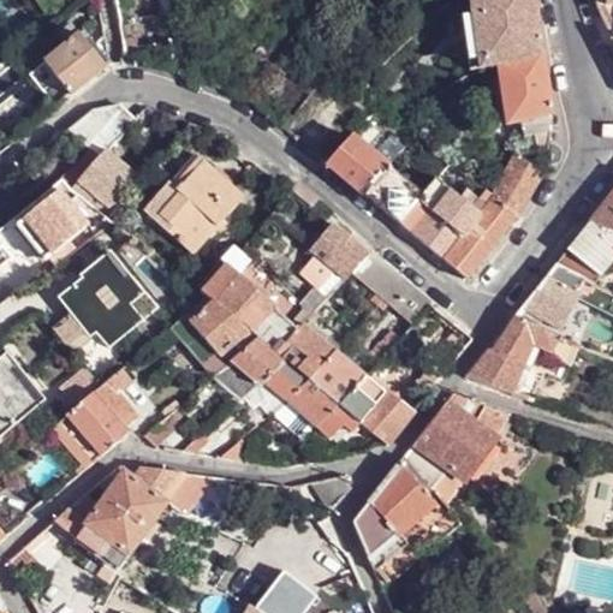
[(33,0),(41,11),(55,0),(33,0)]
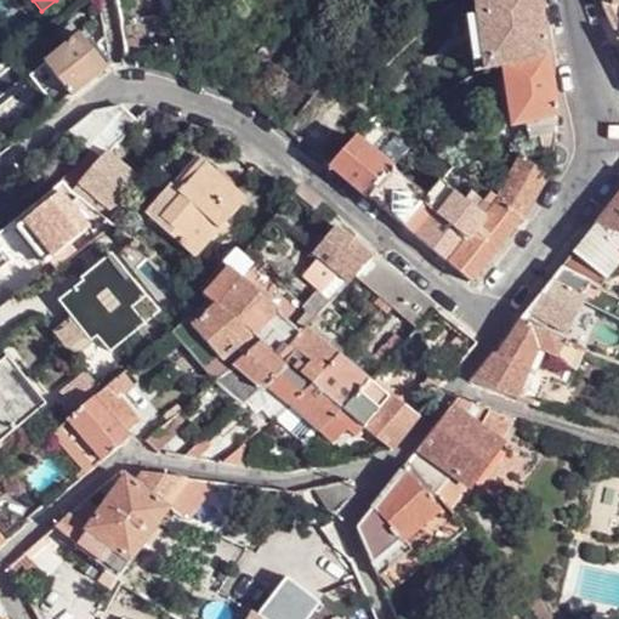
[(490,0),(494,17),(498,40),(498,41),(543,33),(537,0),(490,0)]
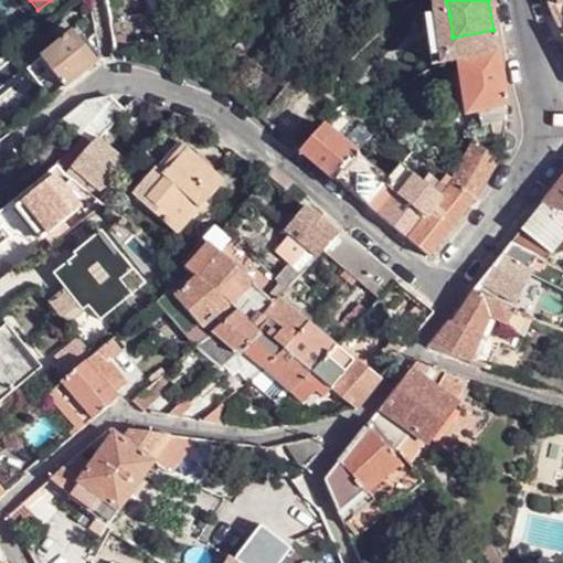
[(560,30),(562,30),(562,0),(545,0),(546,3),(560,30)]
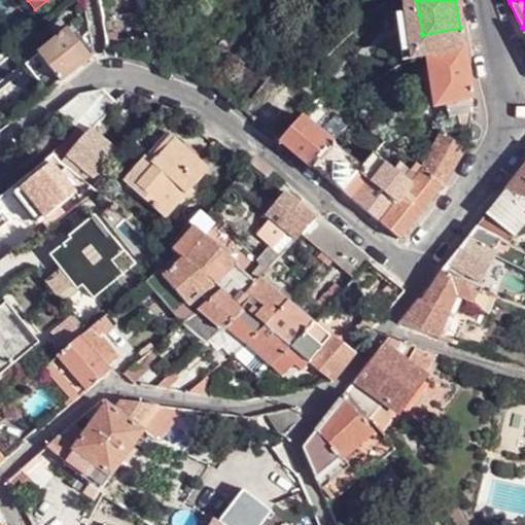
[(419,14),(406,18),(409,37),(416,35),(422,34),(419,14)]
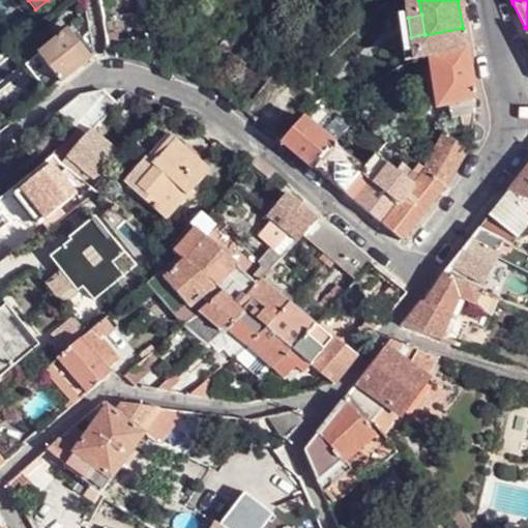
[(89,54),(66,26),(36,50),(60,78),(78,63),(89,54)]
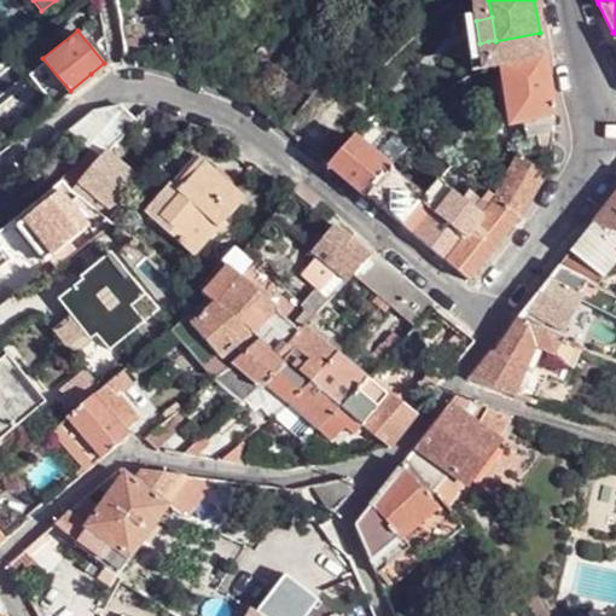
[(495,40),(488,41),(490,64),(499,62),(542,52),(540,33),(495,41),(495,40)]
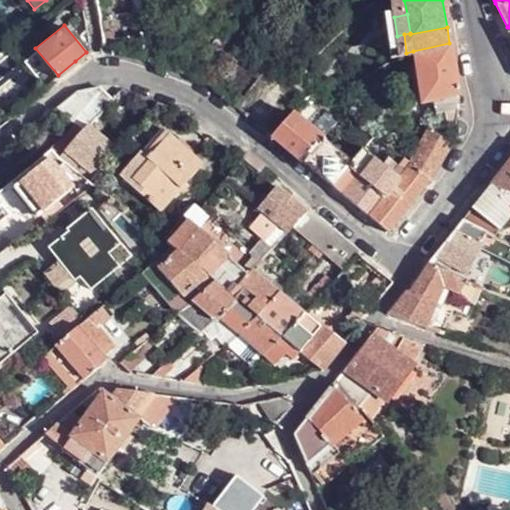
[(449,43),(413,51),(421,100),(433,97),(456,91),(449,43)]
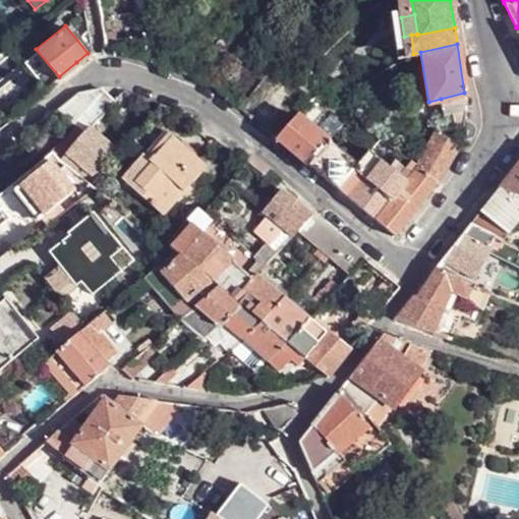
[(36,49),(22,59),(45,89),(59,76),(36,49)]
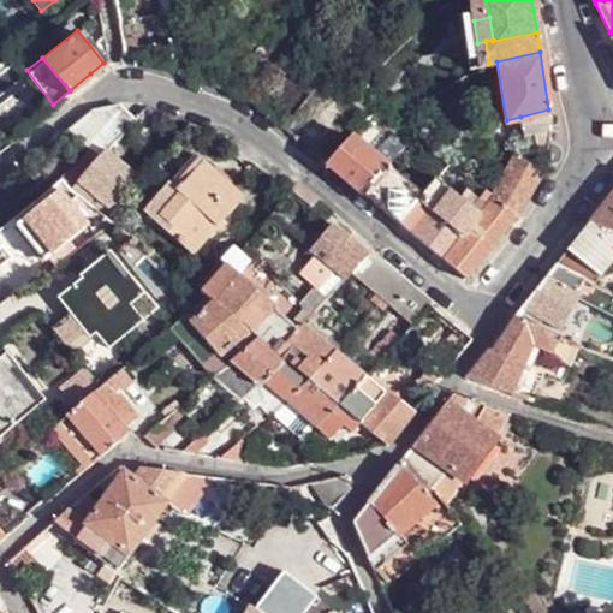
[(67,126),(100,155),(106,148),(135,117),(134,114),(118,101),(91,107),(67,126)]
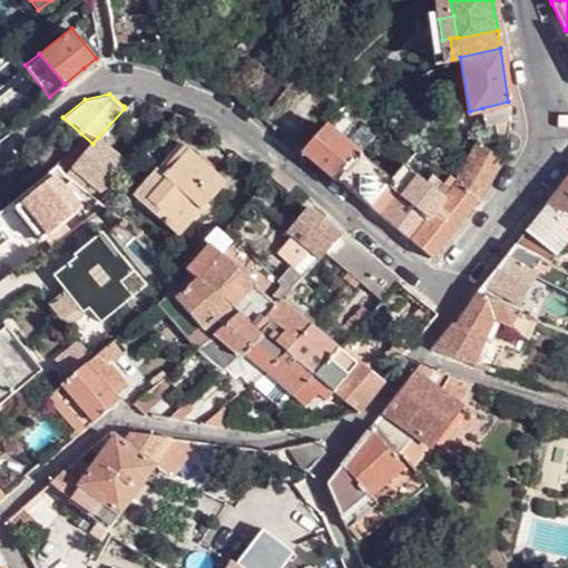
[(508,101),(482,108),(483,115),(485,123),(508,116),(509,109),(508,101)]
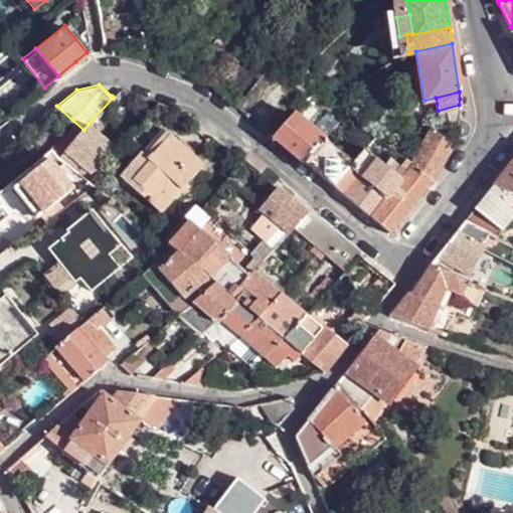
[(340,104),(335,110),(340,113),(344,108),(340,104)]
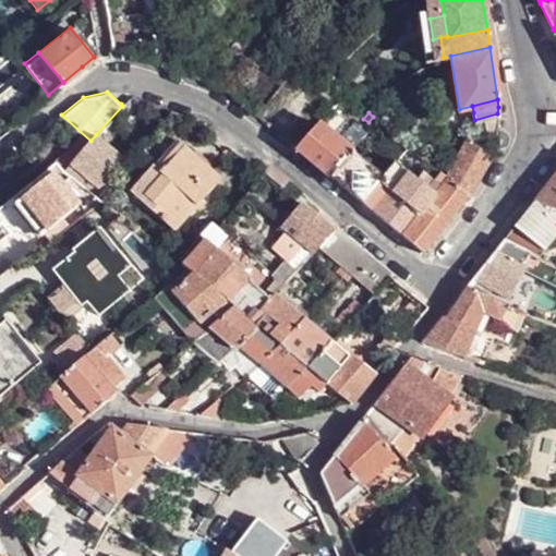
[(378,121),(373,117),(369,122),(374,127),(378,121)]
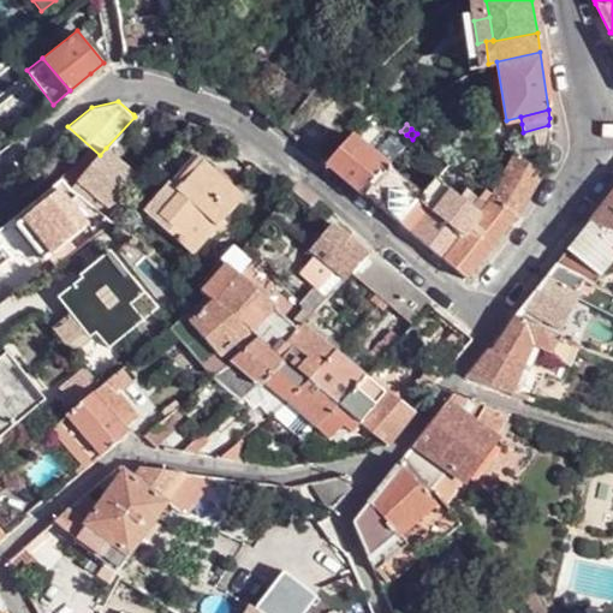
[(350,134),(325,161),(343,176),(361,190),(384,161),(350,134)]
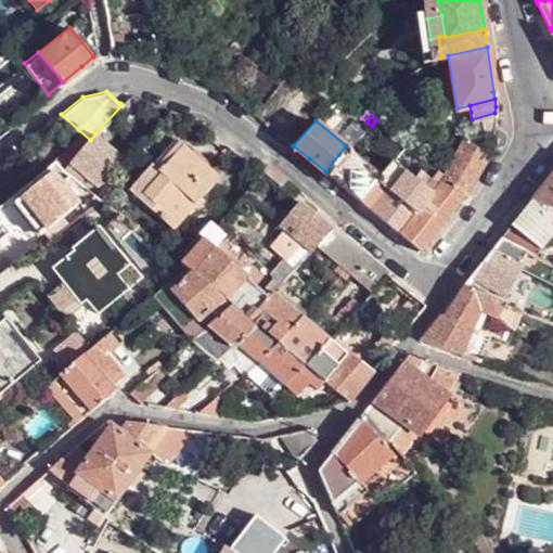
[(125,156),(95,133),(90,140),(75,155),(63,169),(69,175),(92,192),(125,156)]
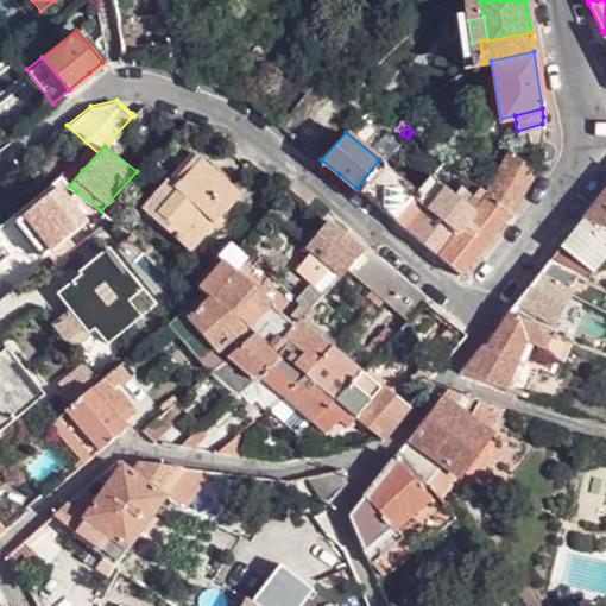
[(534,166),(510,147),(483,191),(485,193),(507,213),(522,191),(534,166)]
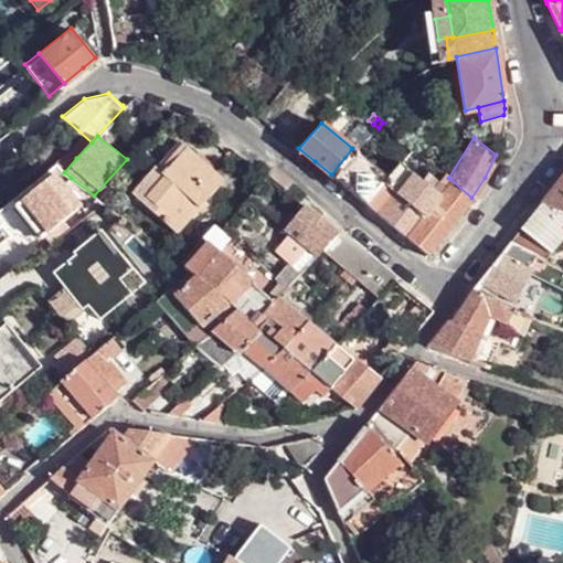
[(181,144),(178,140),(171,147),(165,153),(156,166),(159,169),(181,144)]
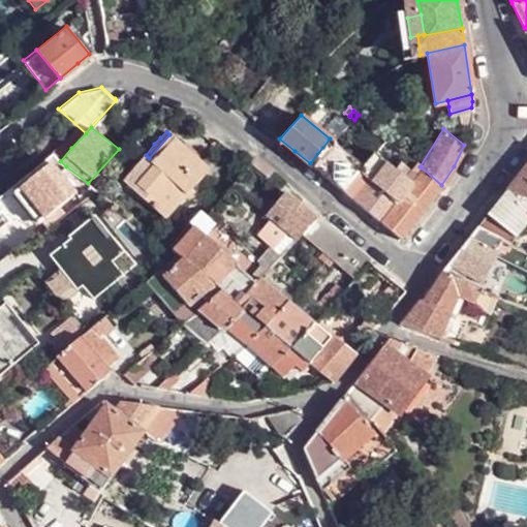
[(164,215),(207,166),(169,134),(149,158),(146,155),(123,180),(164,215)]
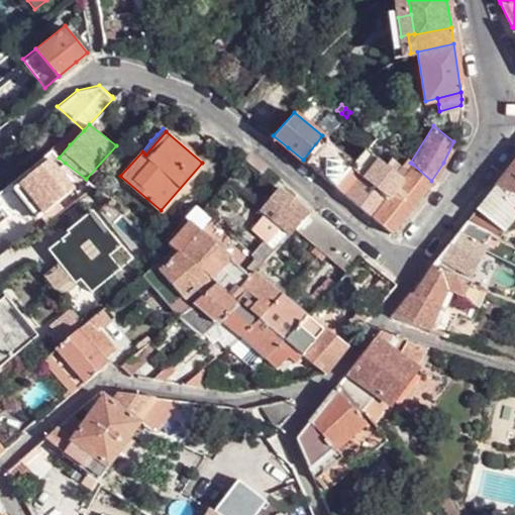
[(322,135),(303,160),(316,171),(331,184),(351,160),(322,135)]
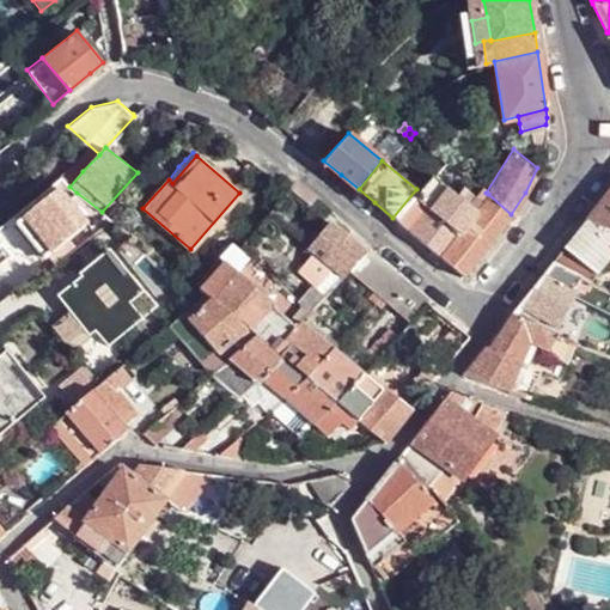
[(83,171),(74,162),(59,175),(60,176),(69,187),(83,171)]
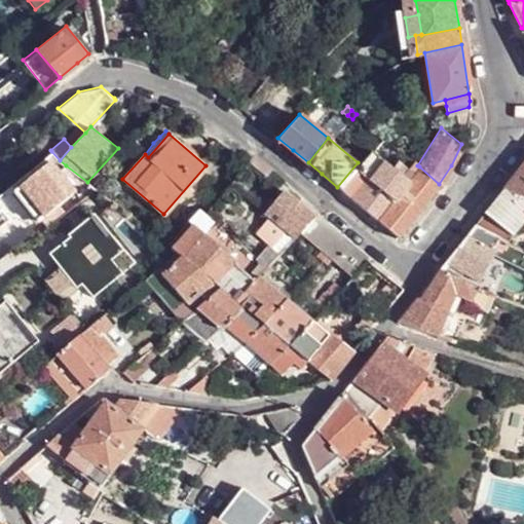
[(358,162),(337,187),(351,198),(366,181),(391,201),(377,220),(398,237),(439,184),(419,166),(412,174),(407,182),(400,175),(369,150),(358,162)]
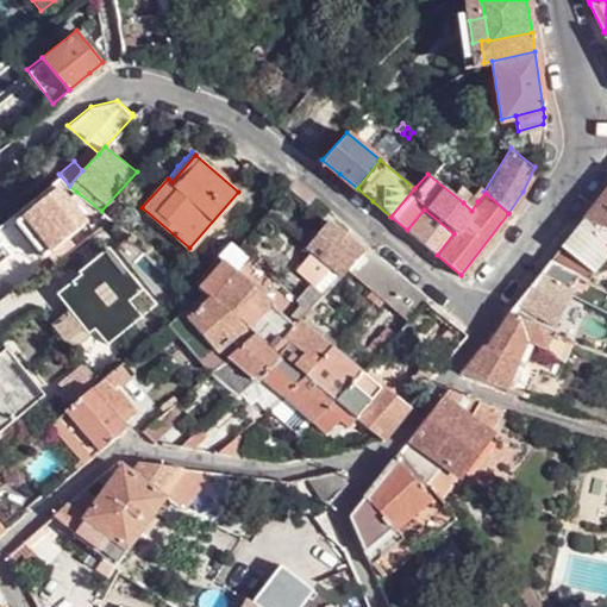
[(294,179),(287,187),(305,202),(311,194),(294,179)]
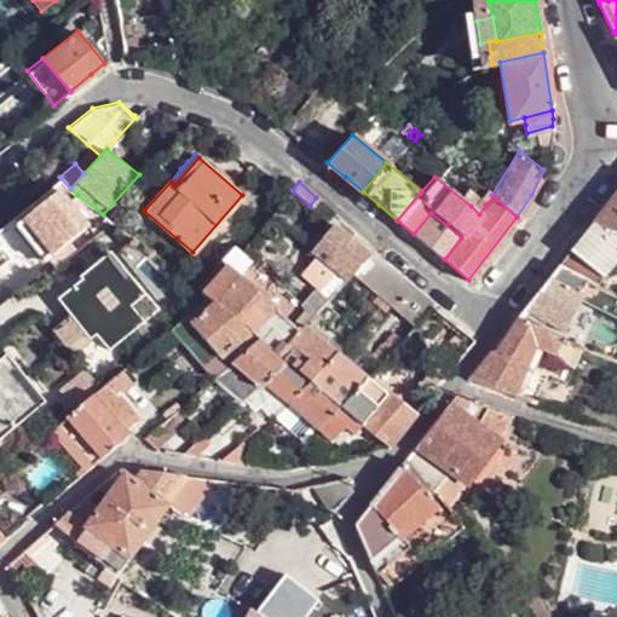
[(616,189),(592,223),(616,232),(616,189)]
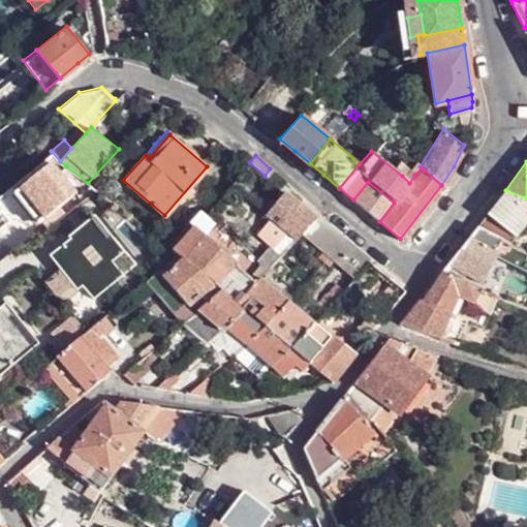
[(14,191),(38,221),(53,210),(57,207),(75,192),(59,173),(50,162),(14,191)]
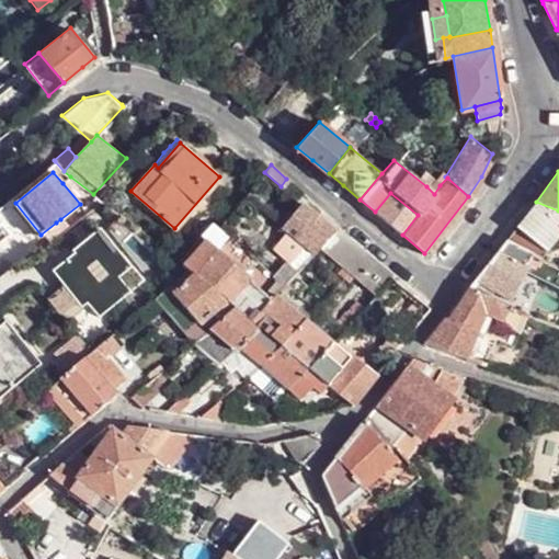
[(70,177),(63,183),(80,204),(83,208),(98,198),(93,194),(70,177)]
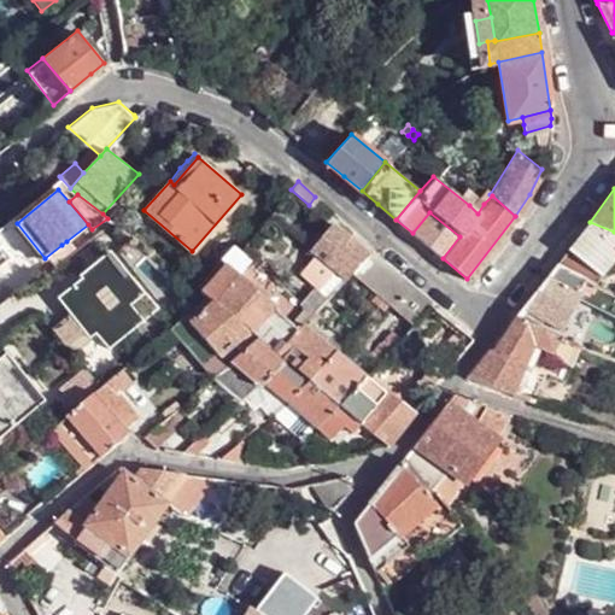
[(476,198),(469,205),(478,214),(484,204),(476,198)]
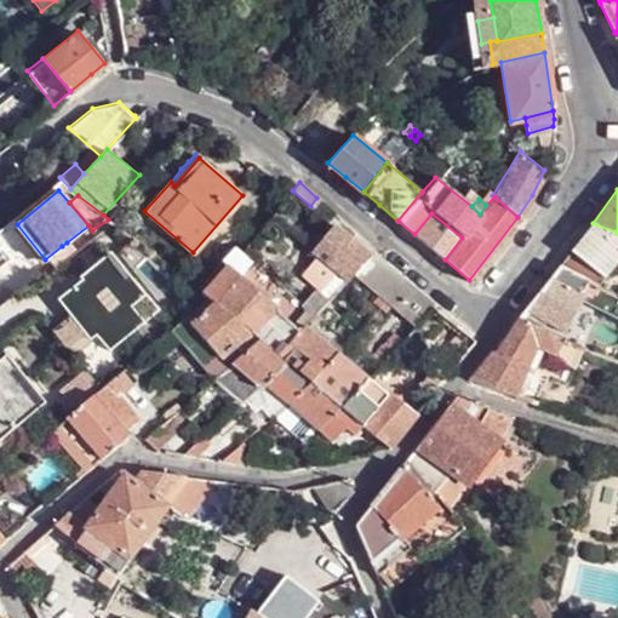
[(431,213),(415,234),(430,247),(445,259),(462,238),(431,213)]
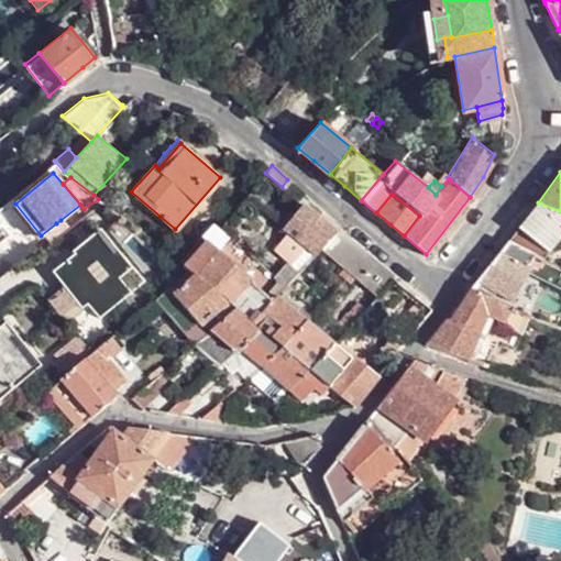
[(321,245),(336,229),(318,216),(301,202),(282,228),(285,230),(304,243),(316,251),(321,245)]
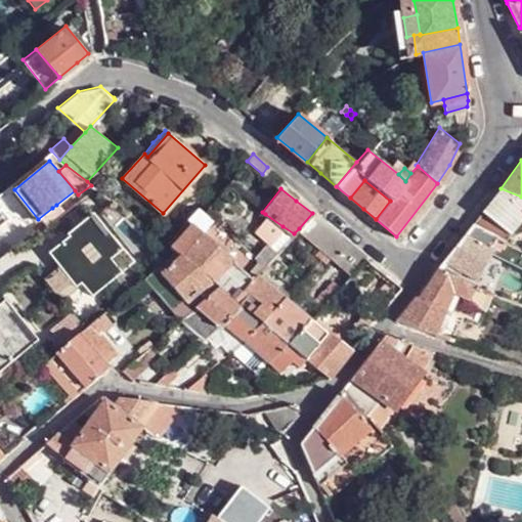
[(521,197),(501,188),(482,211),(511,233),(512,232),(521,218),(521,215),(517,212),(521,205),(521,197)]
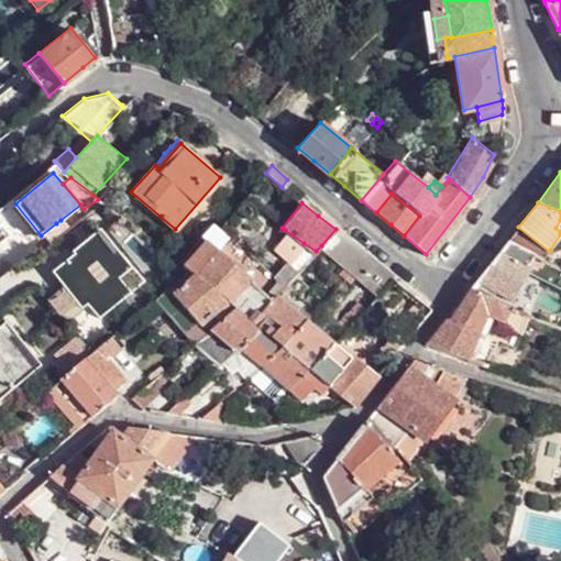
[(65,224),(61,220),(56,223),(62,229),(65,224)]
